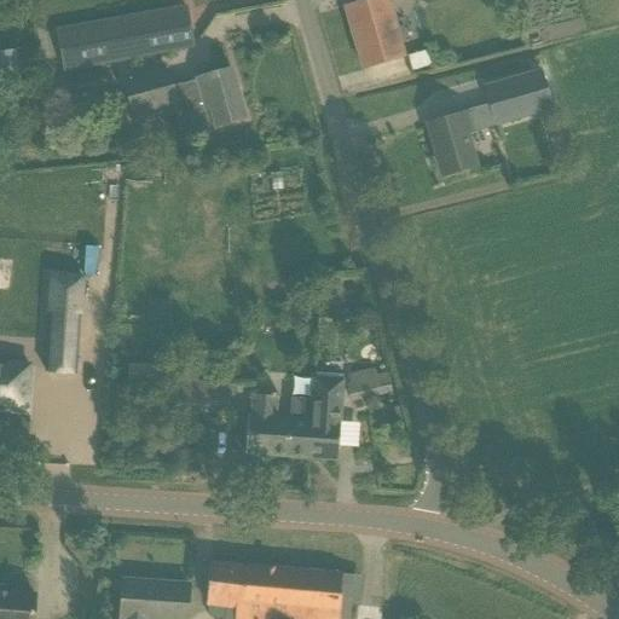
[(370,0),(345,7),(363,70),(404,58),(386,0),(370,0)]
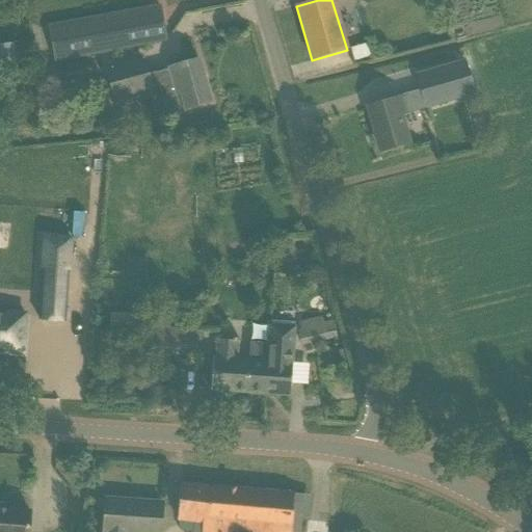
[(49,27),(55,61),(165,42),(159,7),(49,27)]
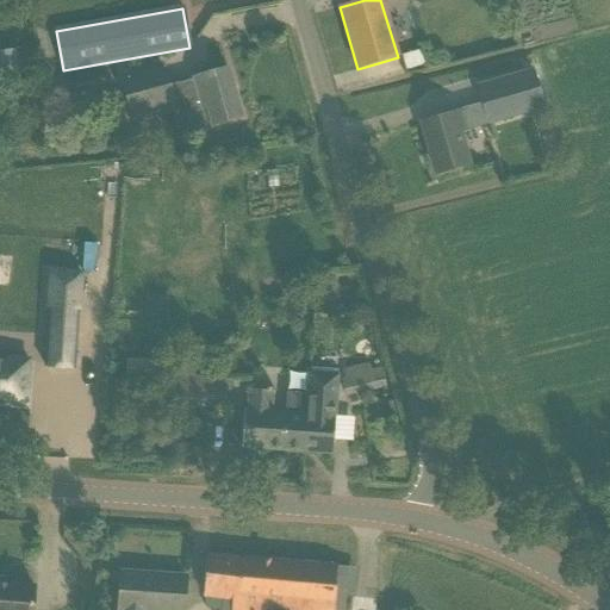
[(0,70),(19,70),(18,49),(0,49),(0,70)]
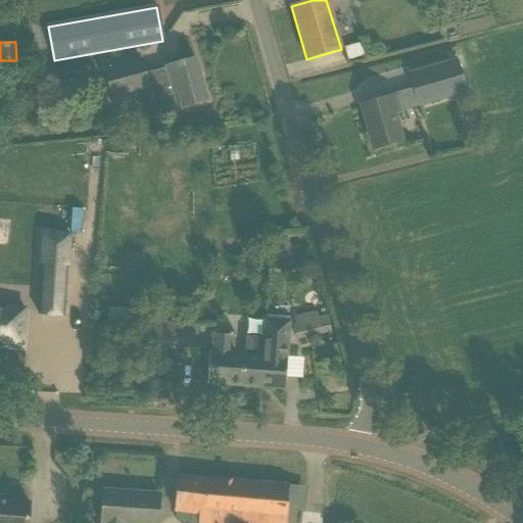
[(361,42),(342,47),(346,60),(364,55),(361,42)]
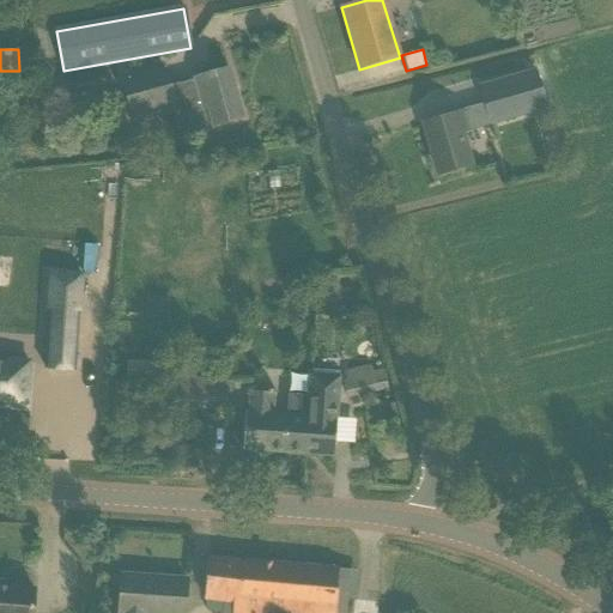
[(183,99),(192,129),(212,123),(213,126),(243,117),(229,70),(206,77),(170,87),(165,72),(123,84),(132,114),(183,99)]
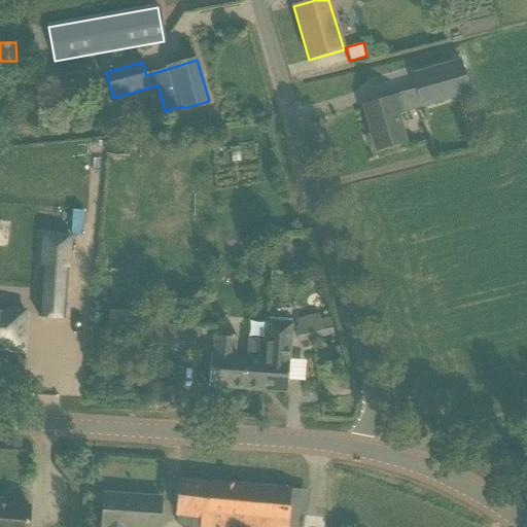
[(364,106),(378,150),(405,143),(396,114),(470,93),(461,60),(412,74),(417,91),(364,106)]
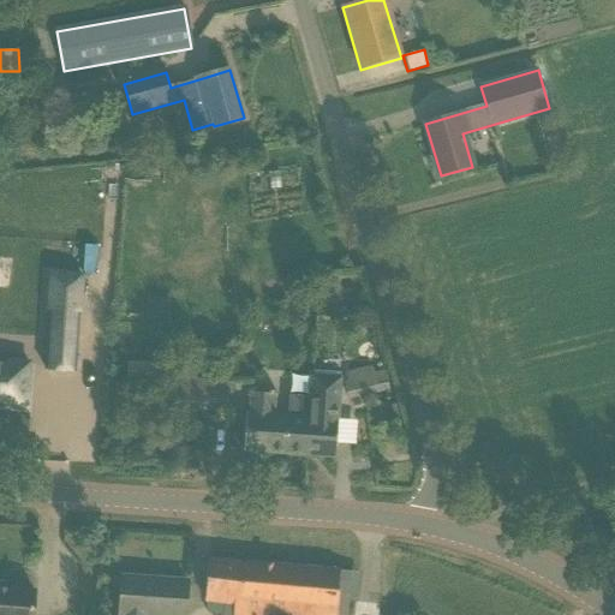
[(560,126),(551,129),(554,137),(562,135),(560,126)]
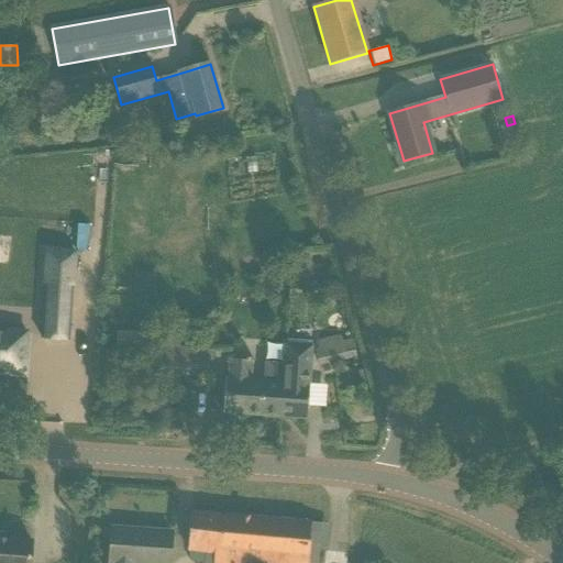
[(46,284),(43,338),(67,340),(70,286),(72,286),(74,254),(47,253),(45,284),(46,284)]
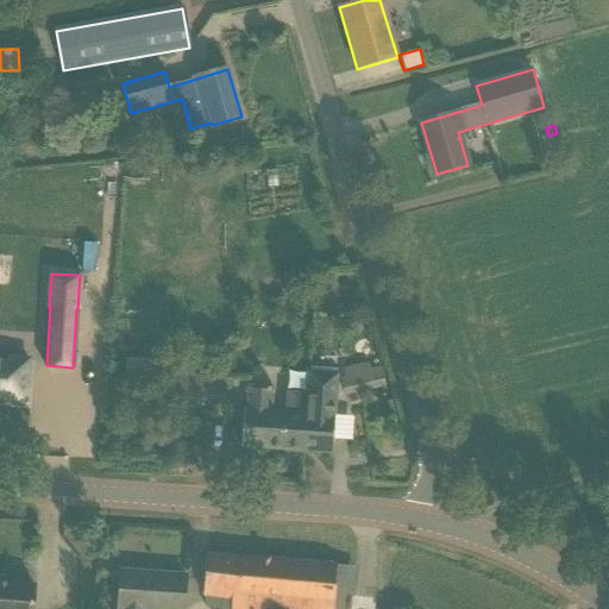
[(126,359),(126,378),(148,378),(148,360),(126,359)]
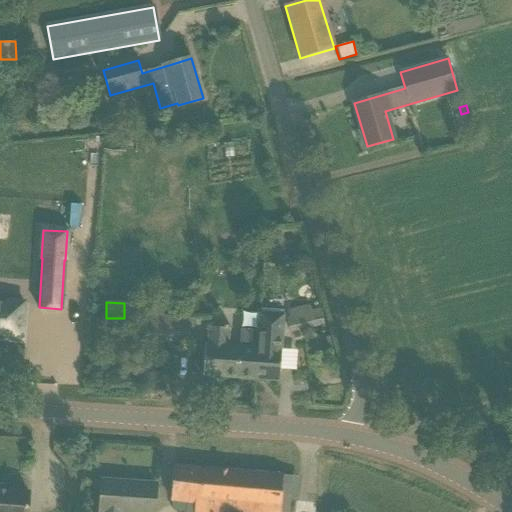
[(285,312),(290,332),(314,326),(309,306),(285,312)]
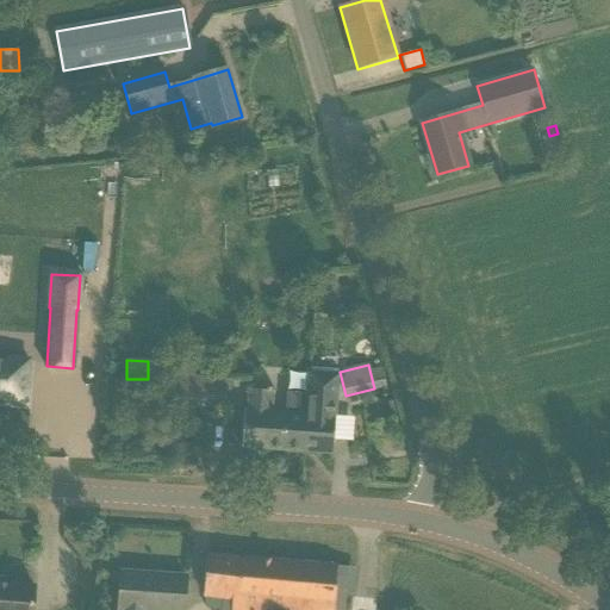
[(284,452),(332,455),(338,374),(307,372),(306,393),(287,392),(286,411),(286,414),(284,452)]
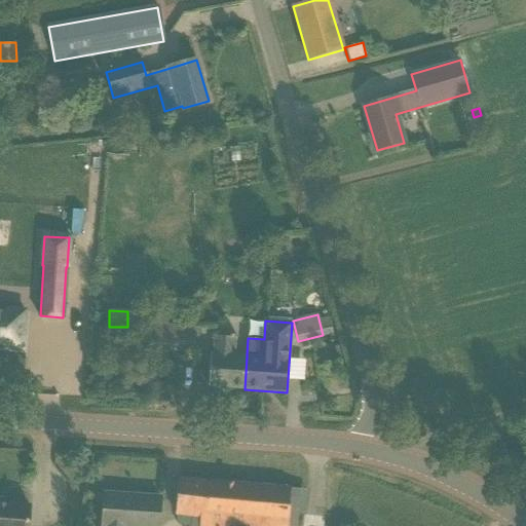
[(152,349),(194,352),(196,326),(154,323),(152,349)]
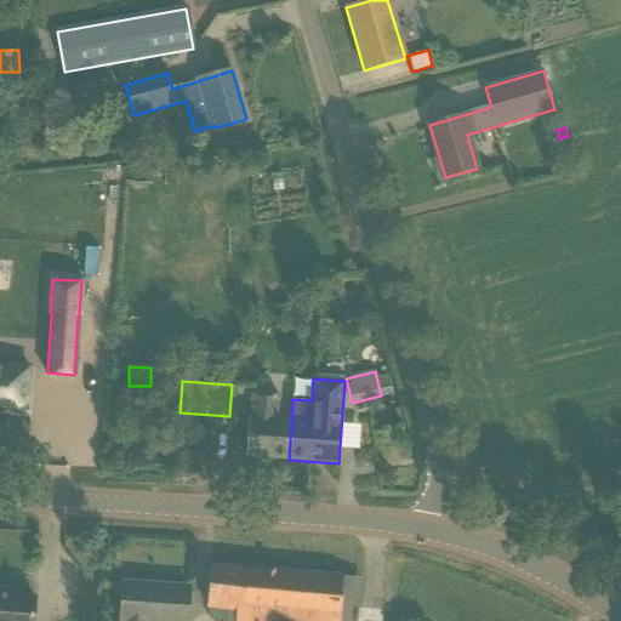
[(291,421),(291,419),(277,417),(278,400),(254,398),(251,419),(249,419),(246,456),(289,460),(291,421)]
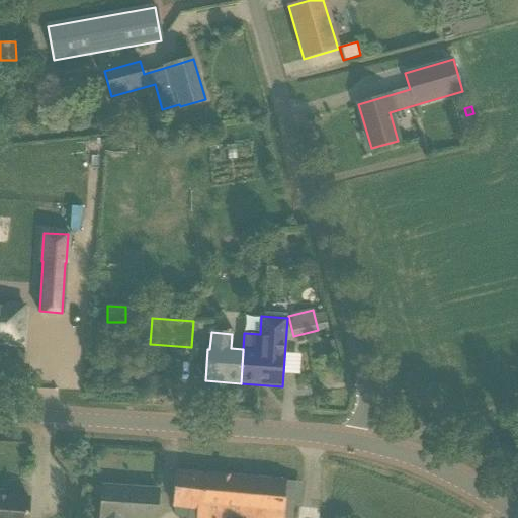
[(196,517),(282,517),(284,501),(286,481),(176,470),(174,491),(173,507),(197,509),(196,517)]
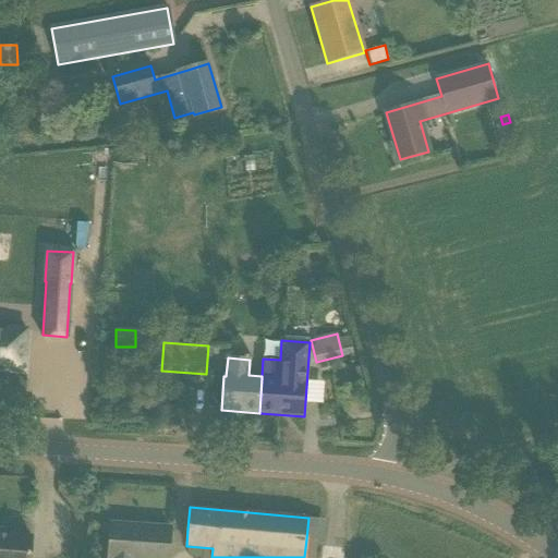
[(168,557),(170,529),(111,524),(108,557),(168,557)]
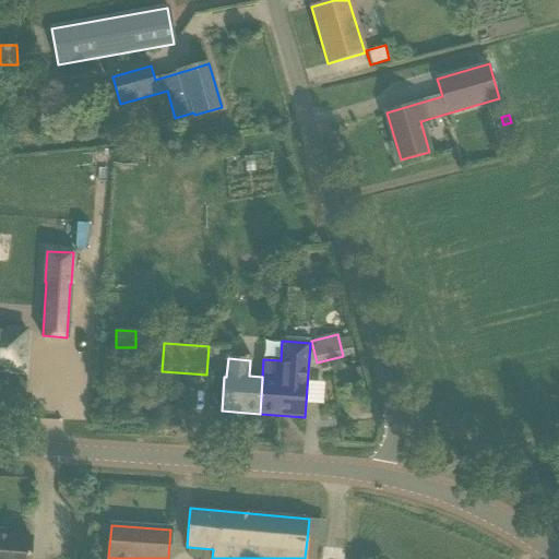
[(0,558),(30,558),(32,538),(0,536),(0,558)]
